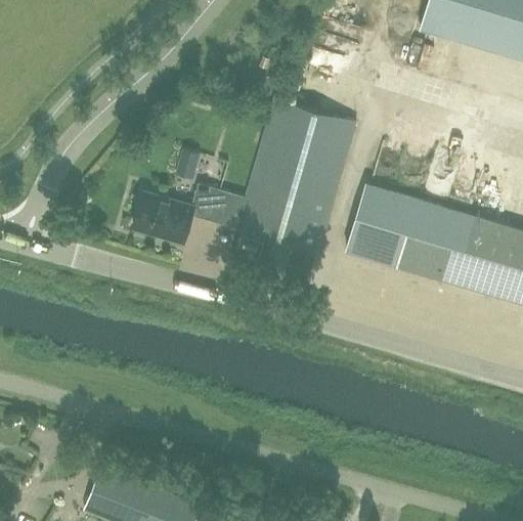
[(522,50),(522,0),(426,0),(420,28),(522,50)]
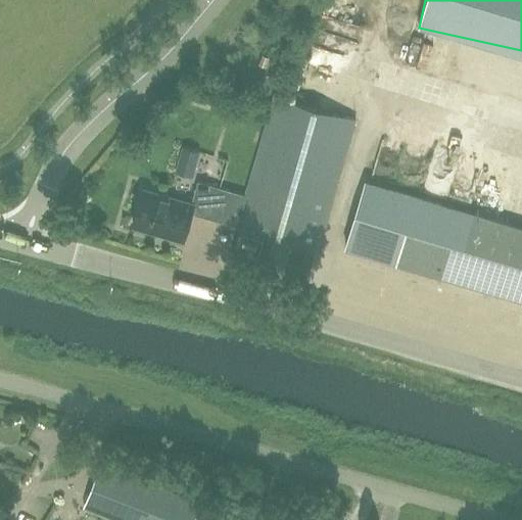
[(441,58),(442,31),(422,30),(421,57),(441,58)]
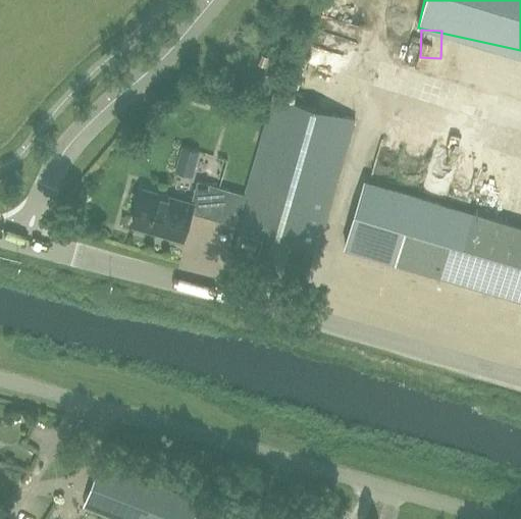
[(236,227),(316,251),(353,122),(273,99),(245,198),(196,184),(190,206),(141,192),(131,226),(180,241),(189,215),(236,228),(236,227)]
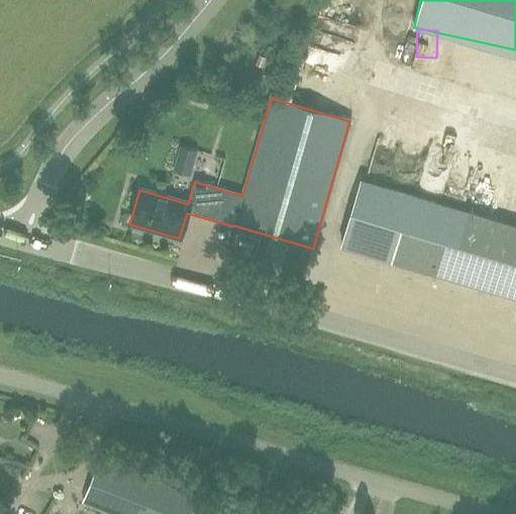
[(179,148),(172,173),(190,178),(197,153),(197,152),(179,147),(179,148)]
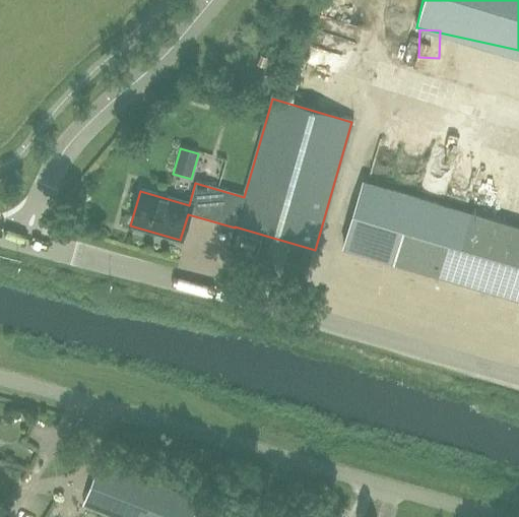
[(373,164),(372,173),(393,176),(394,168),(373,164)]
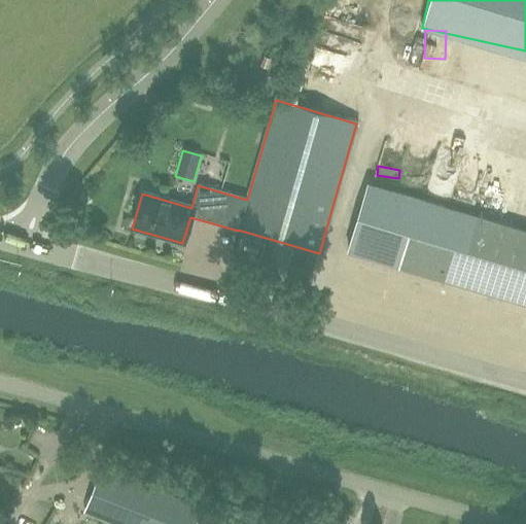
[(525,303),(525,232),(366,184),(347,250),(525,303)]
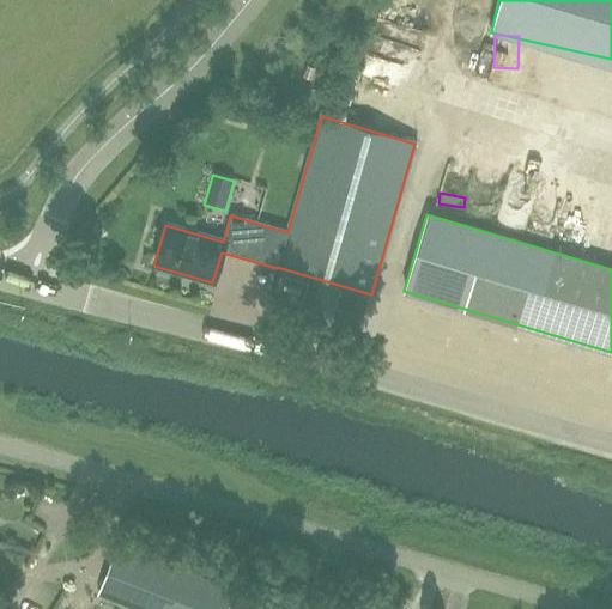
[(116,548),(98,596),(114,602),(131,608),(225,608),(232,594),(132,554),(116,548)]
